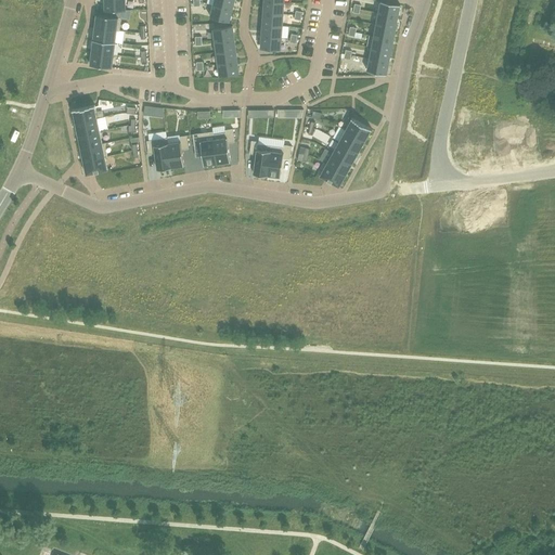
[(125,0),(104,0),(105,10),(126,10),(125,0)]
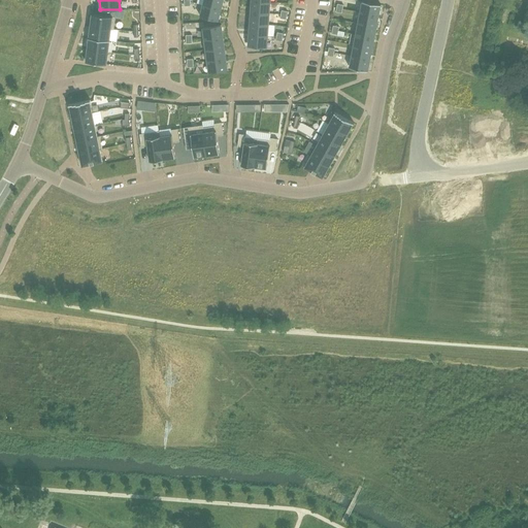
[(203,0),(203,5),(221,9),(222,0),(203,0)]
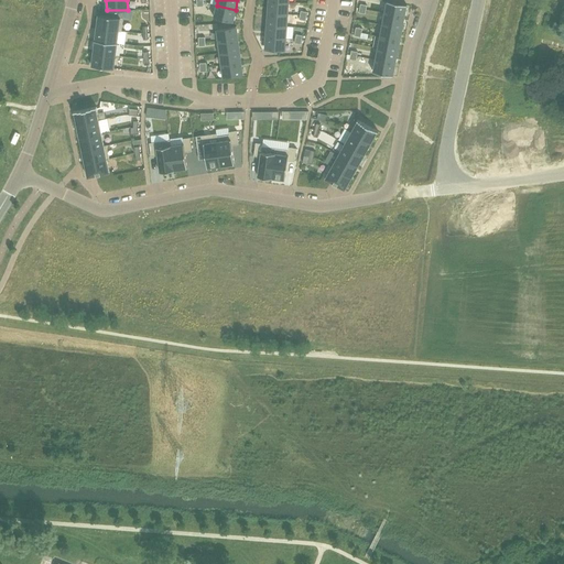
[(269,1),(268,12),(288,14),(289,2),(269,1)]
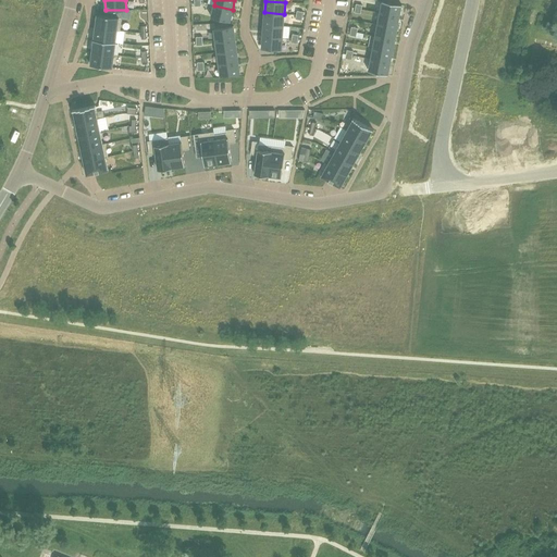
[(382,1),(380,13),(399,16),(401,4),(382,1)]
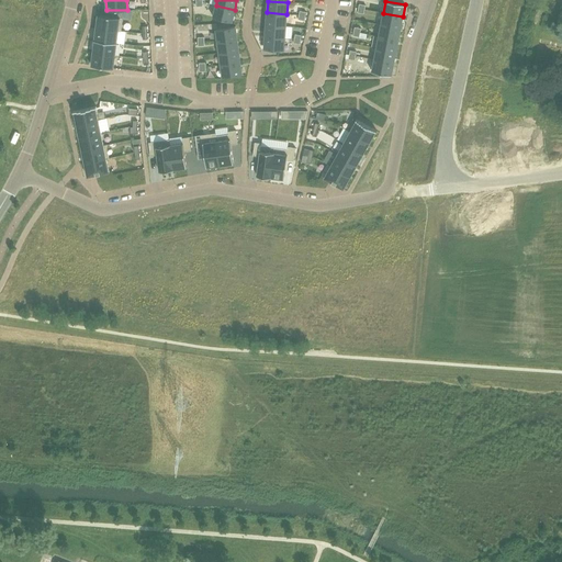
[(216,6),(213,18),(232,22),(235,10),(216,6)]
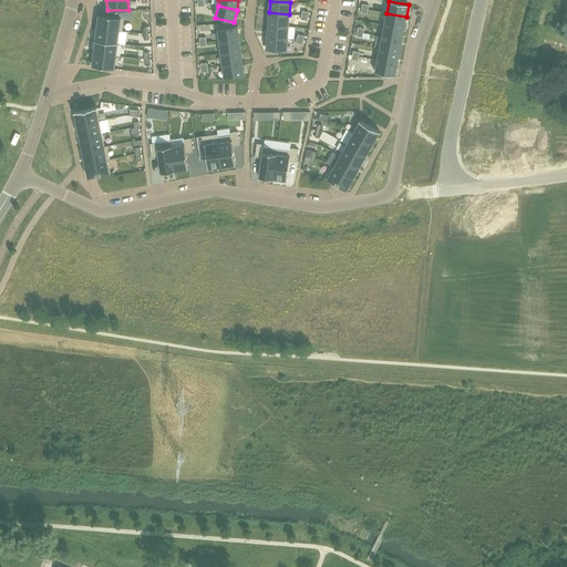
[(269,12),(268,24),(288,27),(289,14),(269,12)]
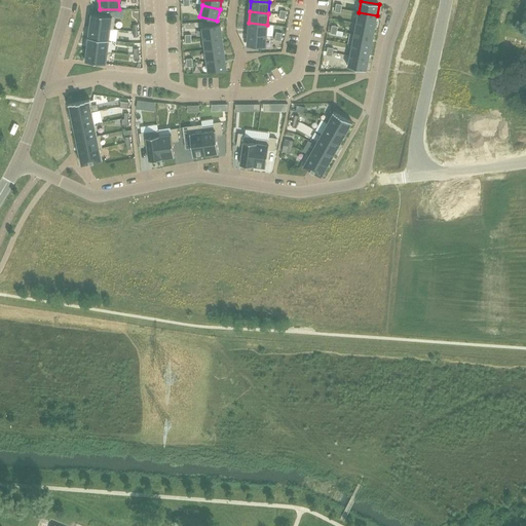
[(359,12),(357,23),(375,27),(377,15),(359,12)]
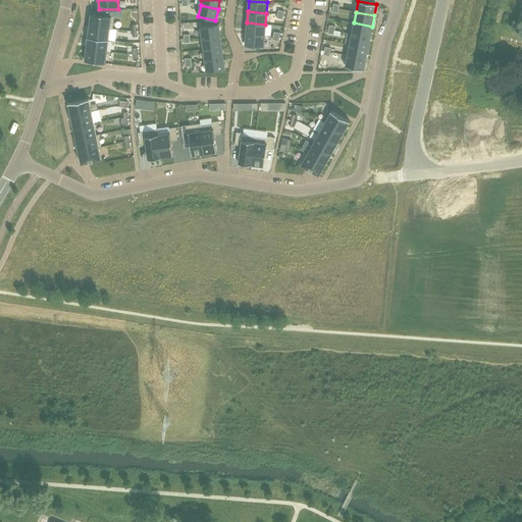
[(91,13),(90,25),(110,29),(112,29),(114,16),(111,16),(91,13)]
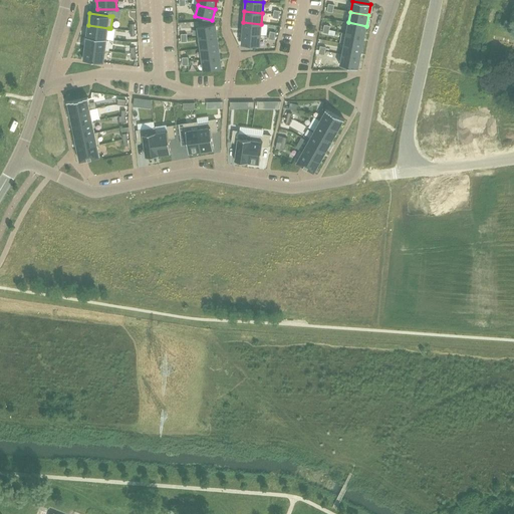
[(243,22),(243,33),(261,34),(261,24),(243,22)]
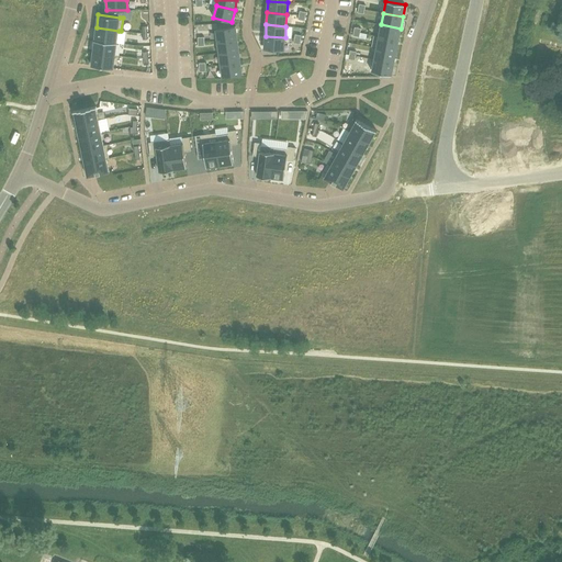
[(381,24),(379,36),(398,41),(401,29),(381,24)]
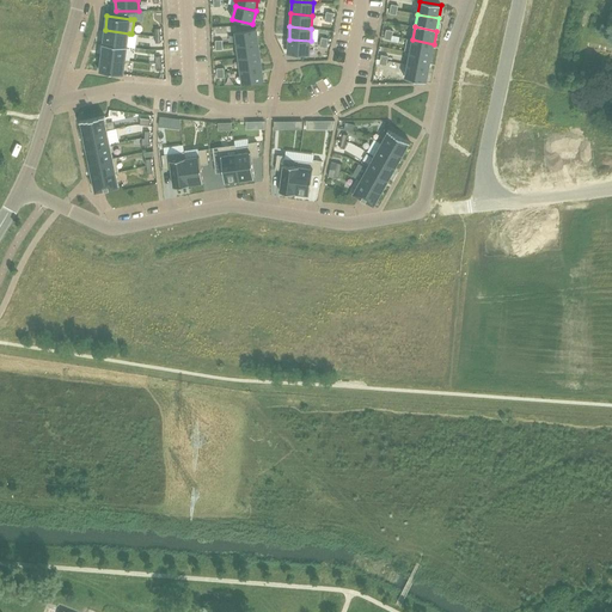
[(257,29),(236,31),(237,46),(258,42),(257,29)]
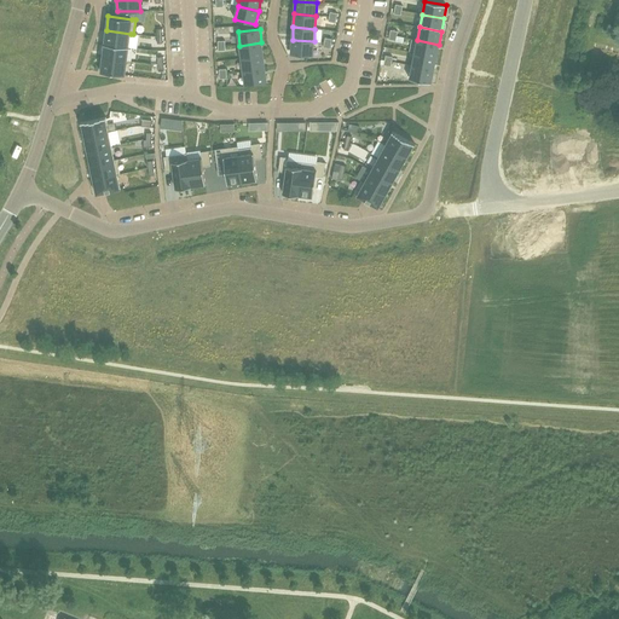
[(106,30),(104,44),(128,47),(131,34),(106,30)]
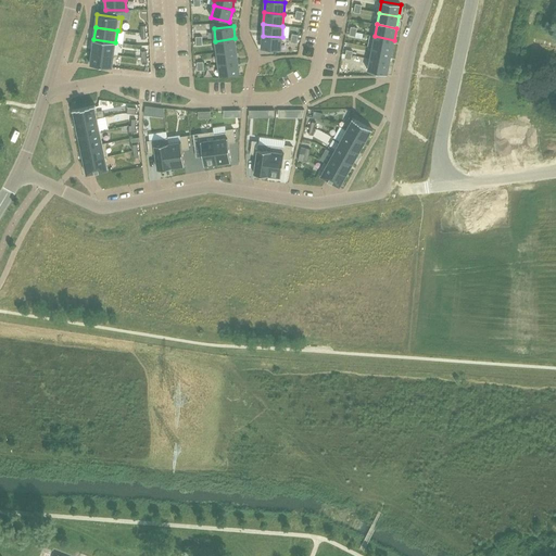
[(263,36),(262,48),(281,50),(282,37),(263,36)]
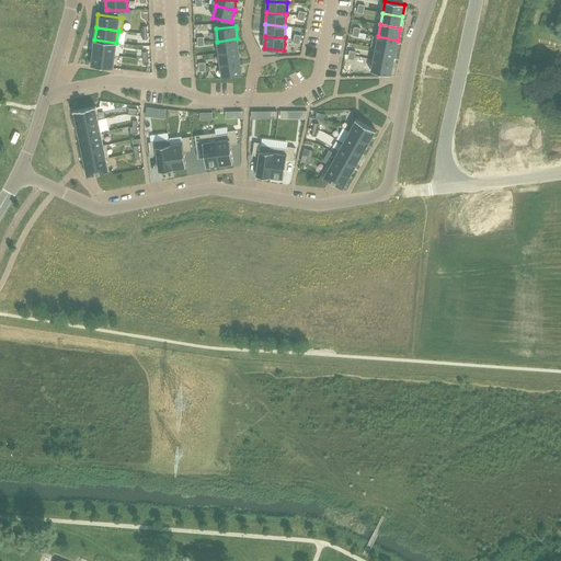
[(378,36),(376,48),(396,52),(398,41),(378,36)]
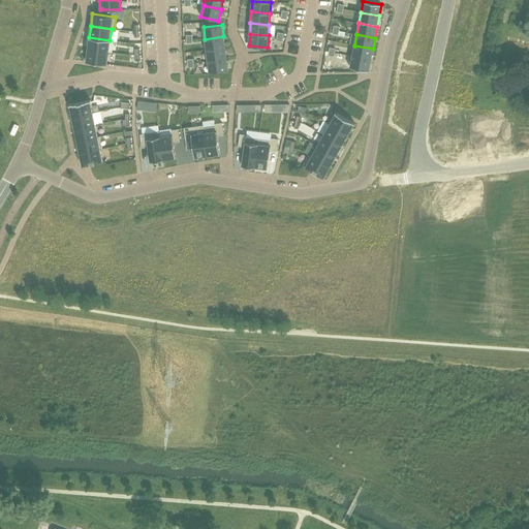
[(223,36),(205,39),(207,50),(225,48),(223,36)]
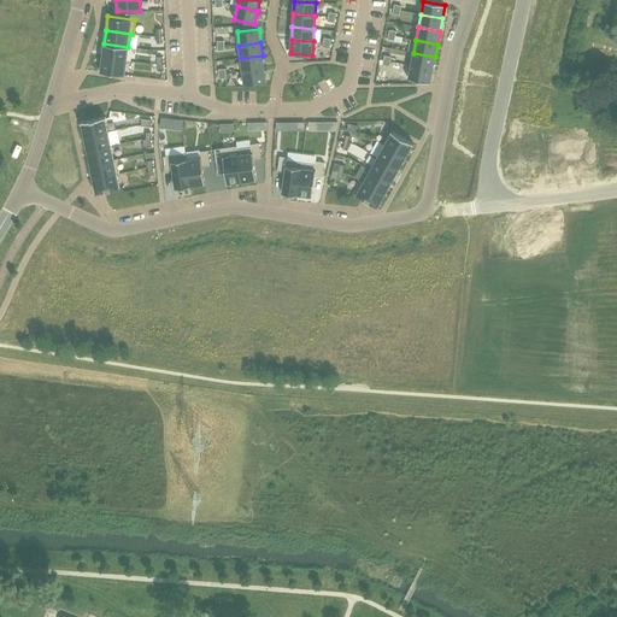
[(104,43),(103,58),(127,60),(128,47),(104,43)]
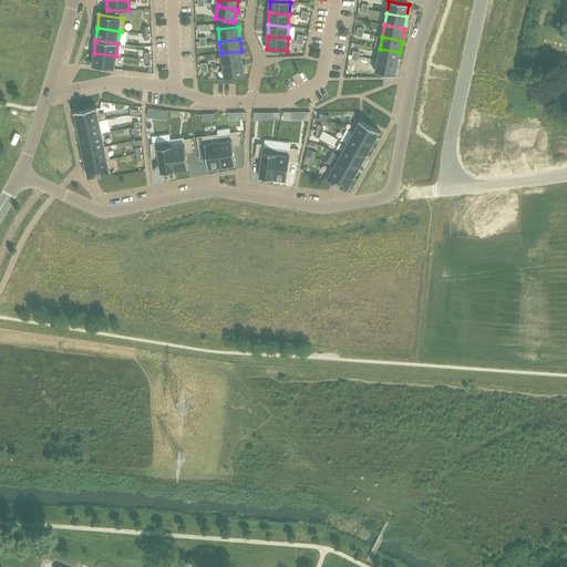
[(380,49),(378,60),(397,64),(400,52),(380,49)]
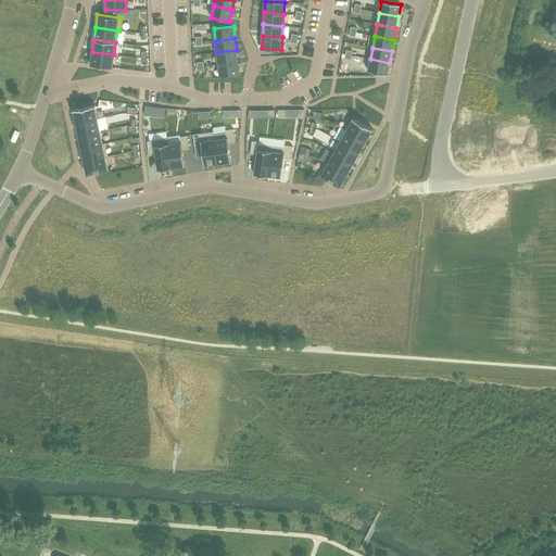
[(237,50),(217,52),(218,64),(238,62),(237,50)]
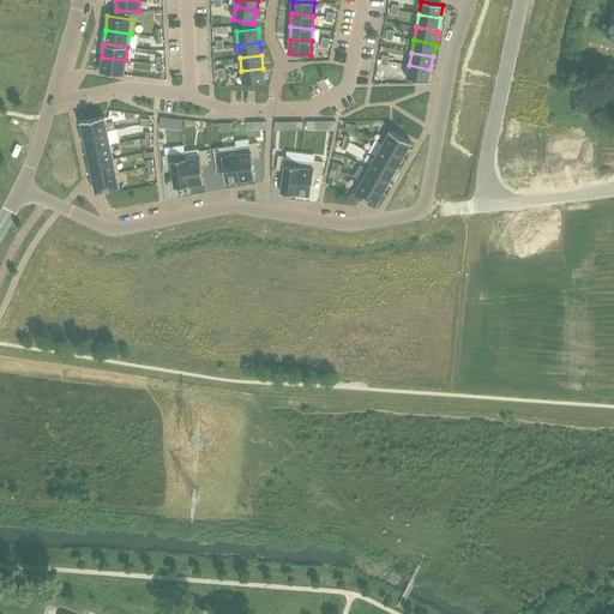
[(102,58),(100,72),(124,74),(126,60),(102,58)]
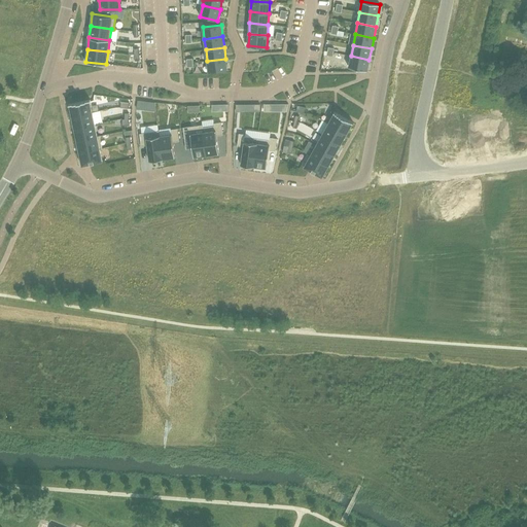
[(351,56),(349,67),(358,69),(366,71),(369,60),(351,56)]
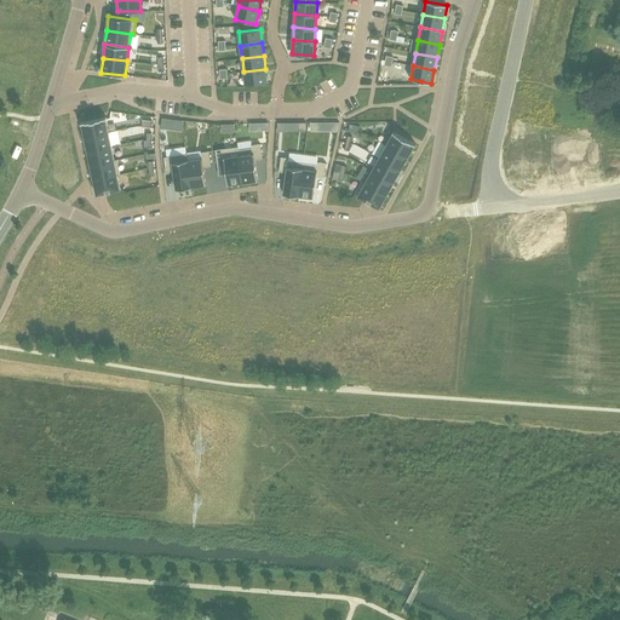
[(265,69),(244,72),(246,85),(268,82),(265,69)]
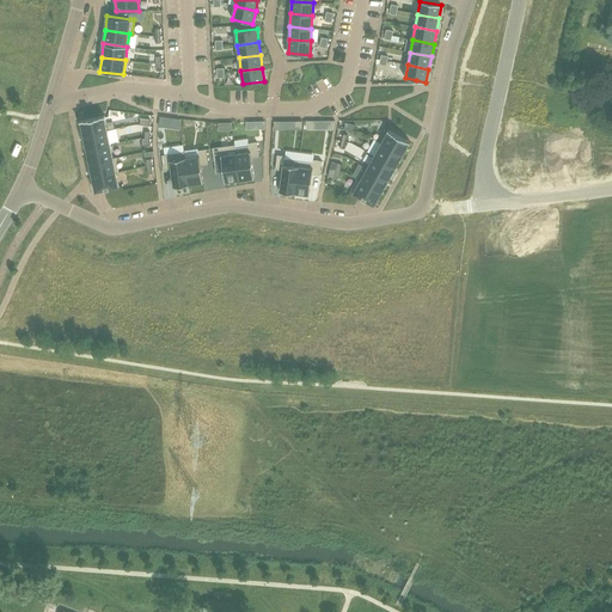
[(92,118),(80,121),(84,135),(108,130),(104,116),(92,118)]
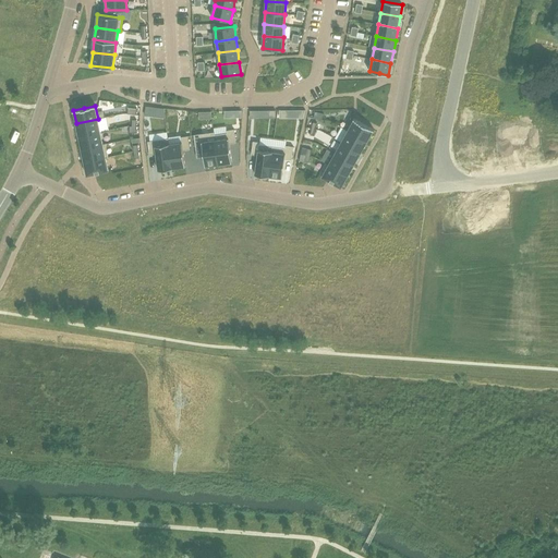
[(98,119),(76,123),(79,136),(100,132),(98,119)]
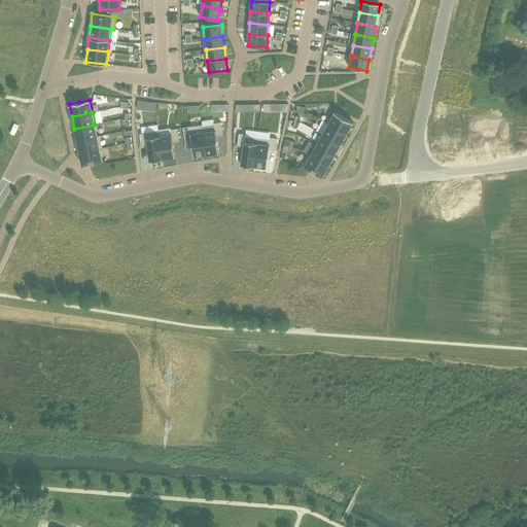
[(335,112),(328,124),(347,134),(353,123),(344,117),(335,112)]
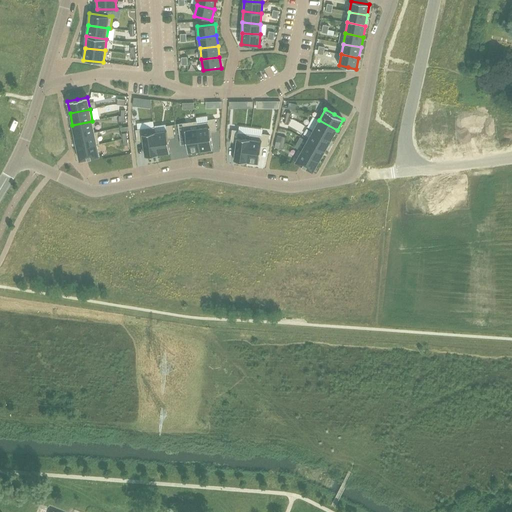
[(209,122),(197,123),(200,151),(213,149),(210,132),(216,131),(215,118),(208,119),(209,122)]
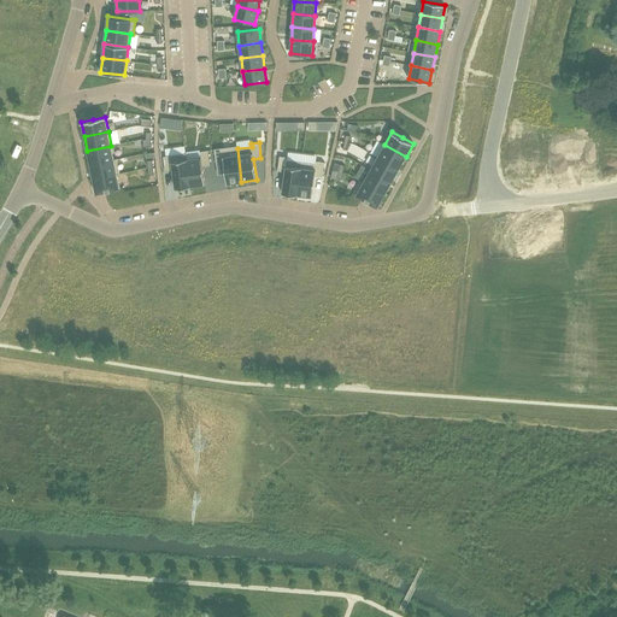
[(385,145),(377,157),(399,169),(406,157),(385,145)]
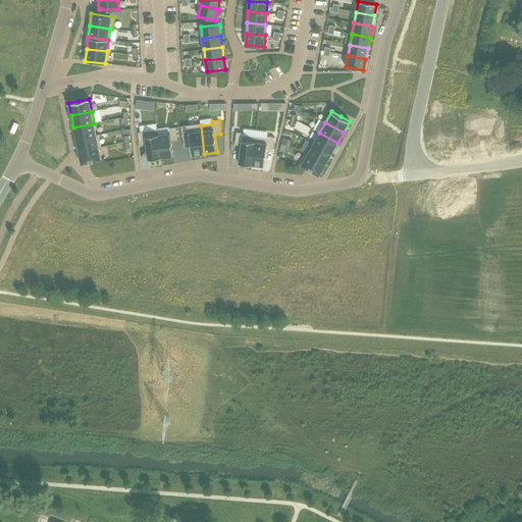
[(94,123),(73,127),(76,140),(96,136),(94,123)]
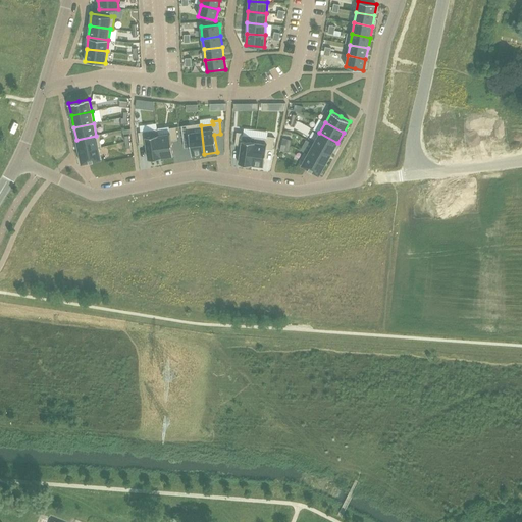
[(188,125),(181,125),(183,139),(190,138),(192,155),(204,154),(201,125),(200,123),(188,125)]
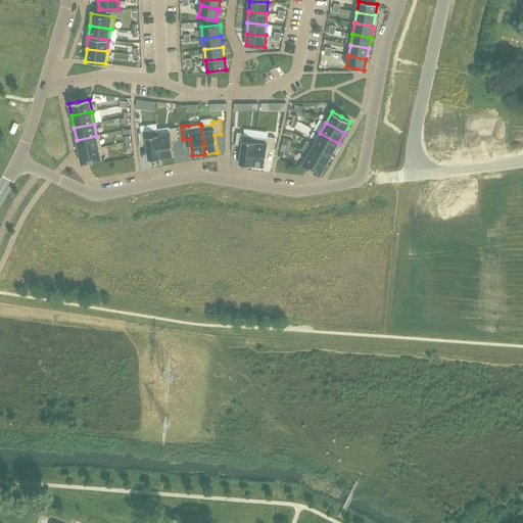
[(171,133),(158,135),(161,158),(161,157),(174,156),(172,141),(178,140),(176,128),(170,128),(171,133)]
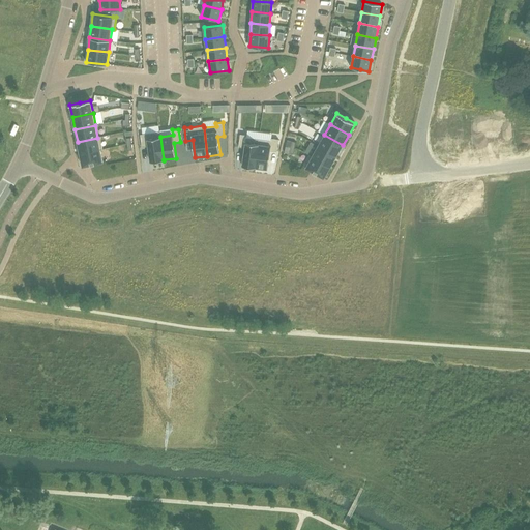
[(147,134),(140,135),(142,147),(148,146),(150,162),(164,160),(160,137),(159,131),(147,134)]
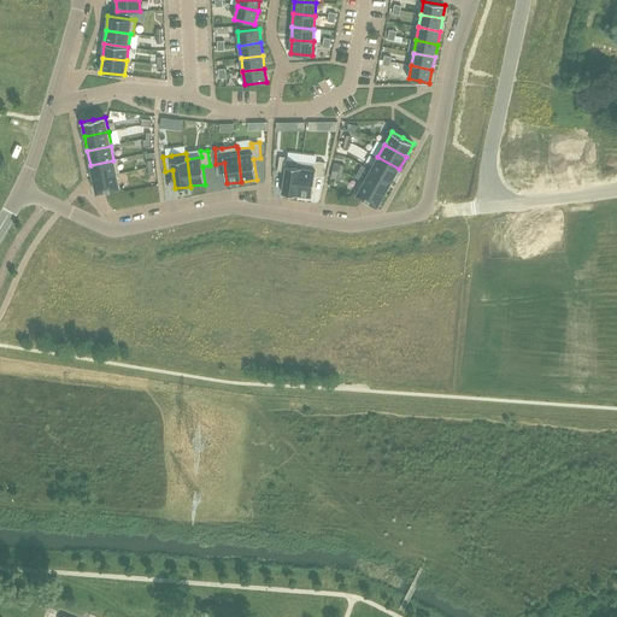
[(280,156),(277,171),(286,171),(282,193),(297,195),(297,194),(301,168),(286,165),(287,157),(280,156)]
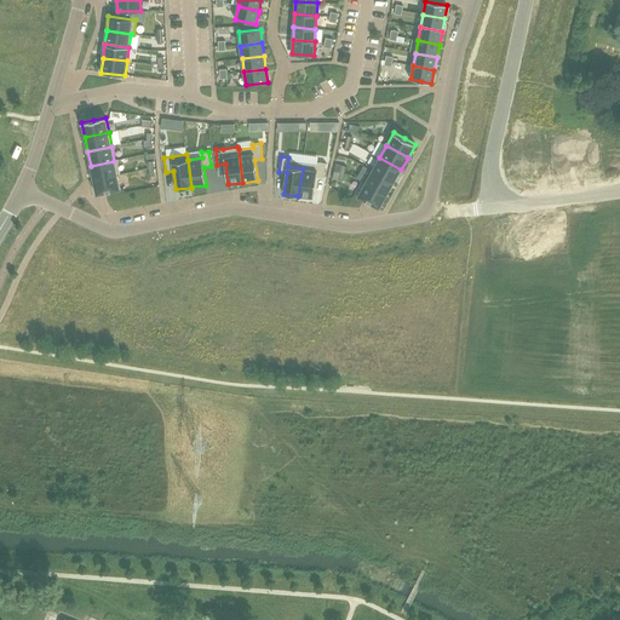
[(379,158),(372,171),(394,183),(401,170),(379,158)]
